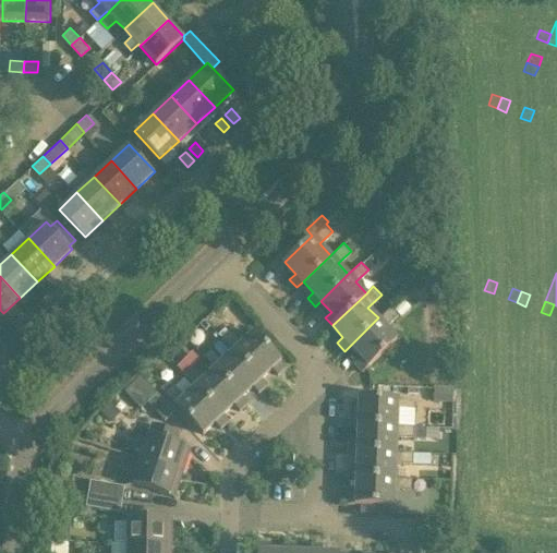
[(391,305),(378,317),(351,345),(361,356),(355,361),(363,370),(397,338),(386,326),(399,313),(391,305)]
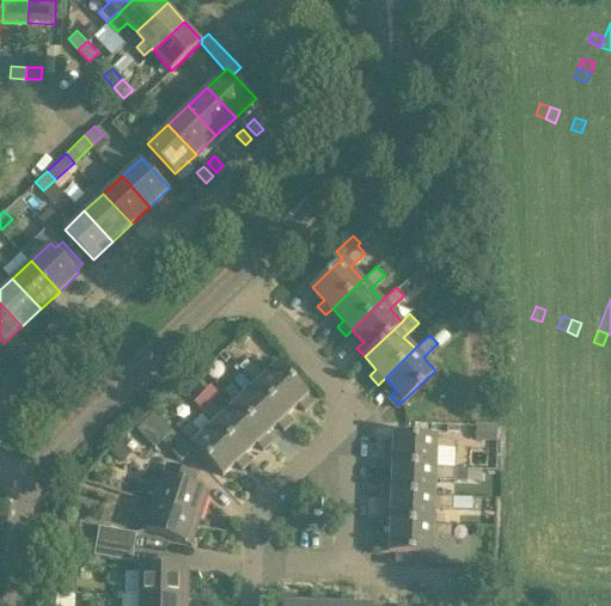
[(244,369),(257,383),(287,412),(299,402),(305,408),(315,399),(279,362),(266,374),(252,361),(244,369)]
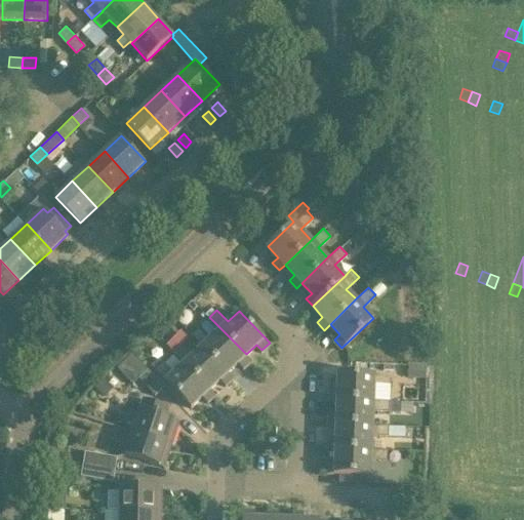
[(192,333),(202,345),(229,371),(239,362),(243,367),(251,360),(246,354),(220,328),(210,337),(199,326),(192,333)]
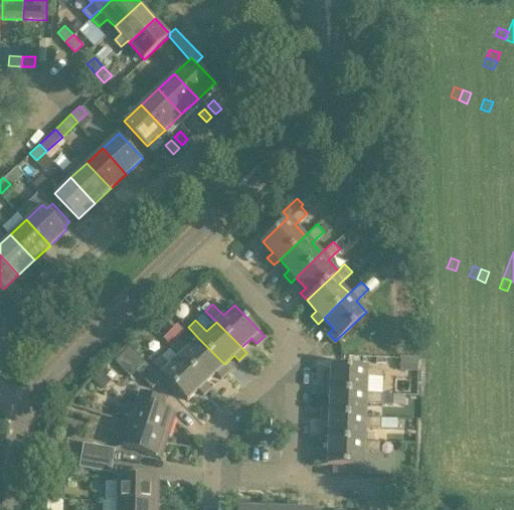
[(485,322),(483,331),(493,334),(496,325),(485,322)]
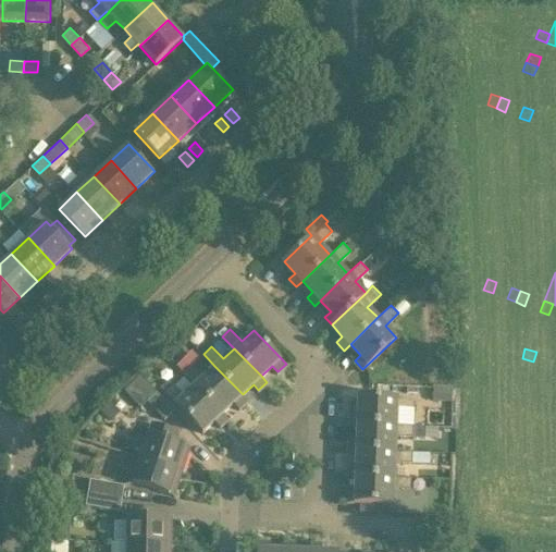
[(184,371),(196,384),(223,413),(234,402),(239,408),(248,400),(243,394),(214,366),(204,377),(192,364),(184,371)]
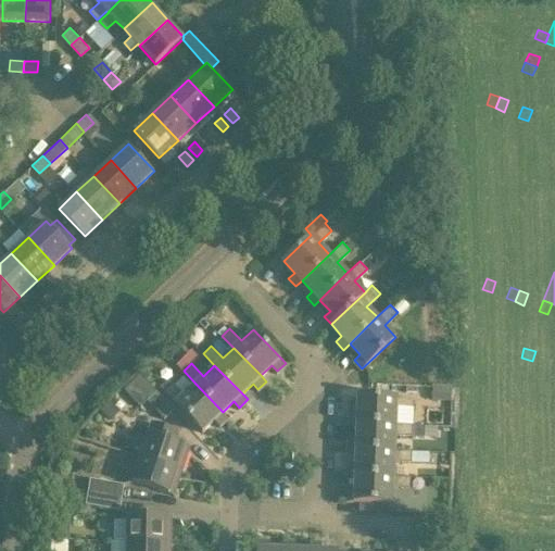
[(174,408),(141,373),(125,388),(140,404),(147,398),(164,417),(174,408)]
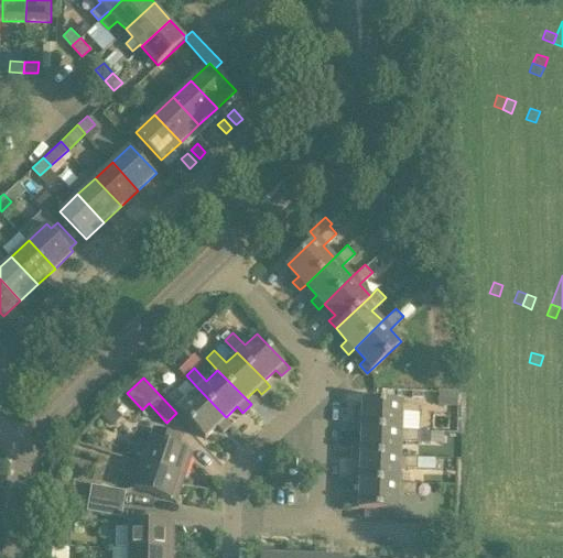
[(524,378),(521,386),(533,390),(536,381),(524,378)]
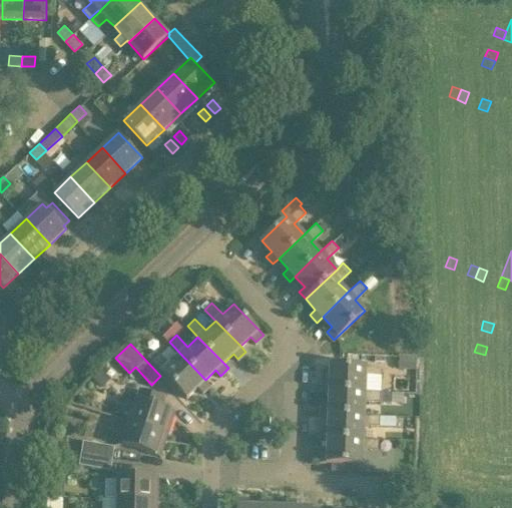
[(147,355),(162,371),(187,397),(198,386),(203,392),(210,385),(205,380),(180,354),(170,364),(155,348),(147,355)]
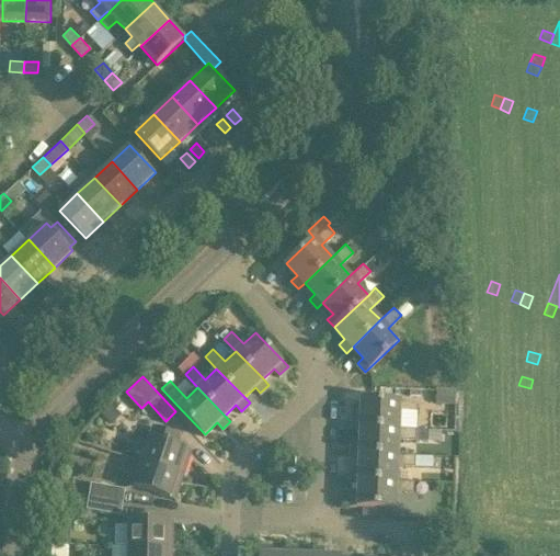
[(518,385),(516,394),(527,397),(530,388),(518,385)]
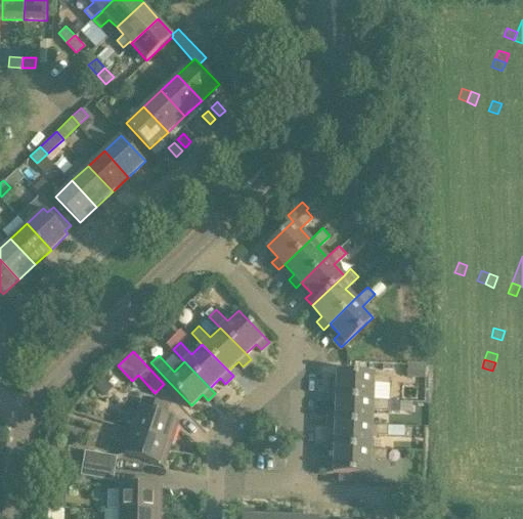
[(408,360),(408,375),(426,375),(426,360),(417,360),(408,360)]
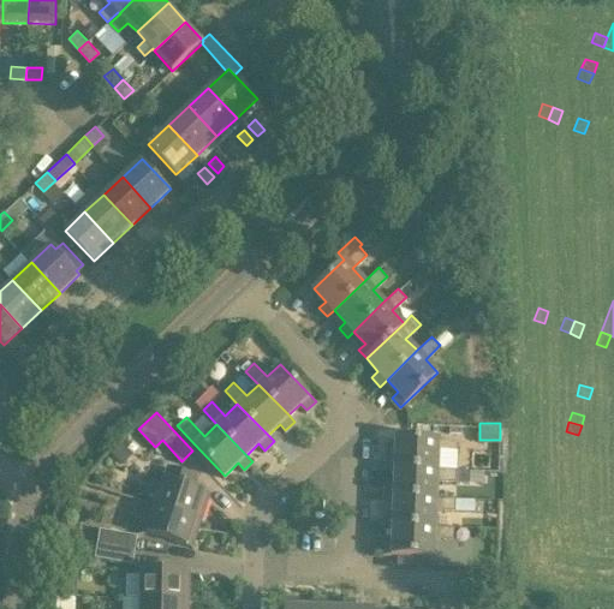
[(457,437),(439,437),(395,436),(394,454),(386,454),(386,463),(386,465),(394,466),(437,466),(439,451),(457,451),(457,437)]
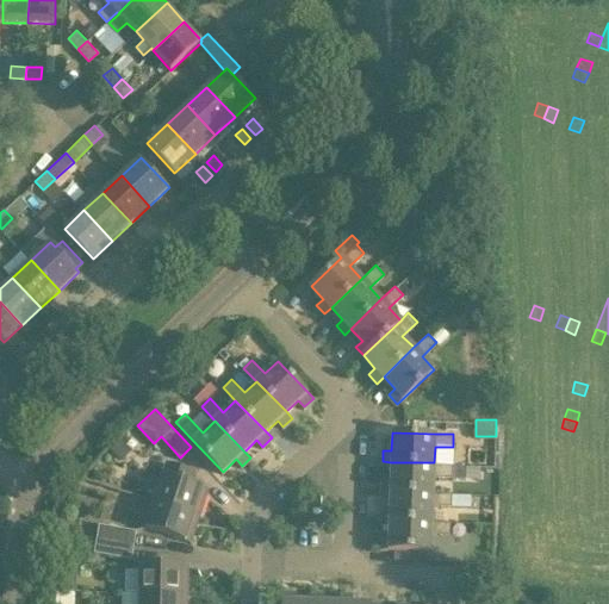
[(557,444),(553,455),(566,459),(569,448),(557,444)]
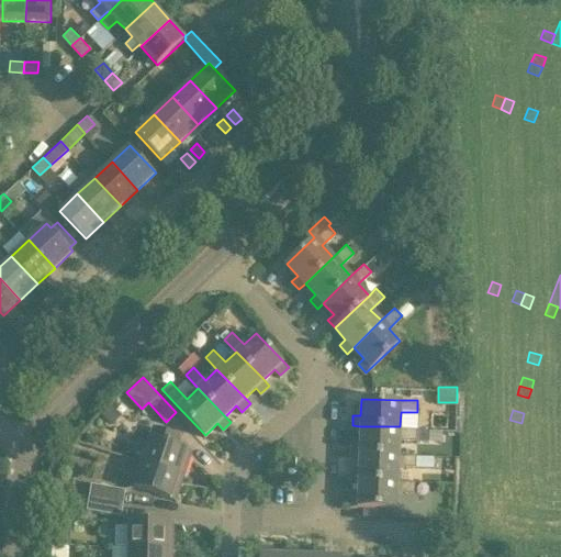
[(155,426),(152,436),(149,436),(142,460),(184,474),(192,449),(176,445),(179,434),(155,426)]
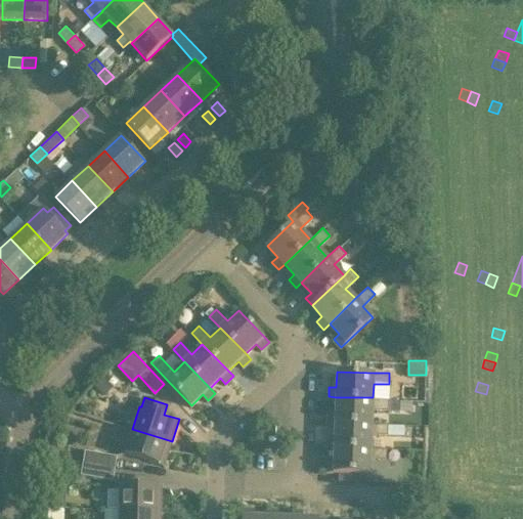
[(389,398),(373,397),(336,397),(335,412),(328,412),(328,420),(328,422),(335,422),(373,422),(373,407),(388,408),(389,398)]
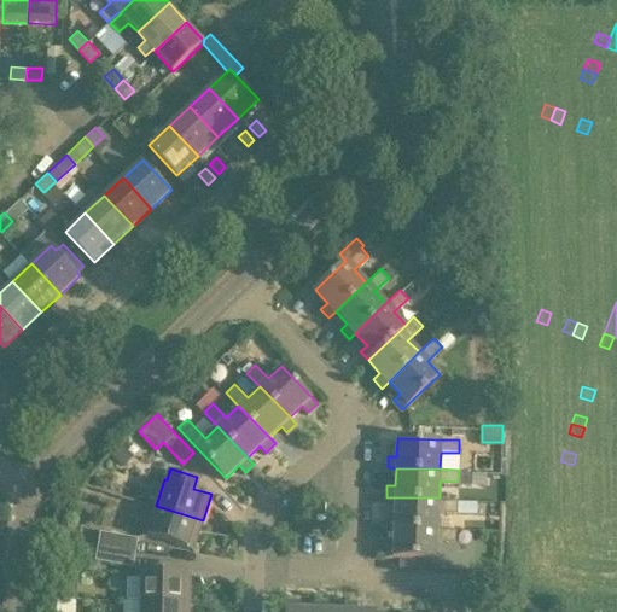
[(458,482),(472,483),(472,470),(459,470),(458,482)]
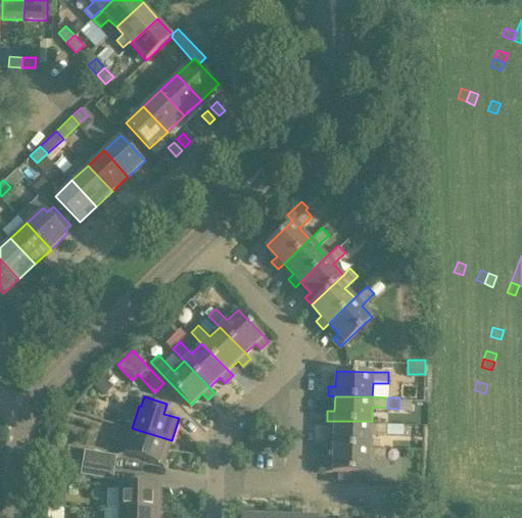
[(387,421),(372,421),(334,421),(334,435),(326,435),(326,443),(326,445),(333,445),(371,445),(371,432),(387,432),(387,421)]
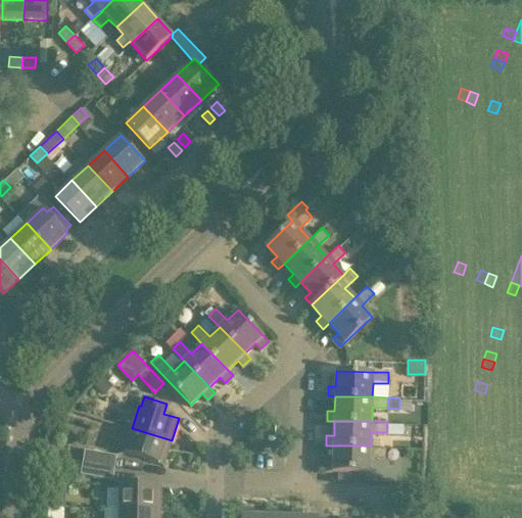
[(163,464),(172,440),(132,428),(125,451),(163,464)]
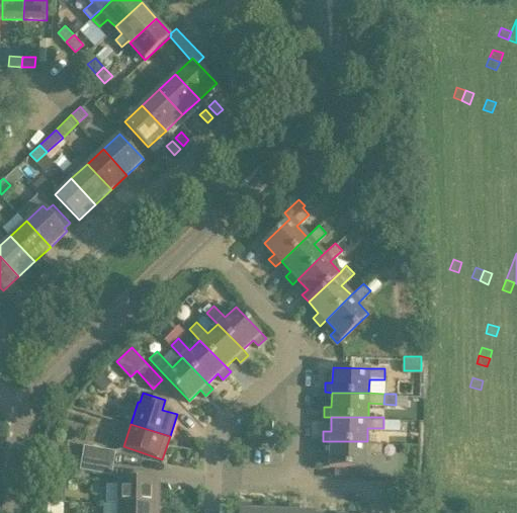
[(382,442),(367,441),(330,441),(330,455),(322,455),(322,464),(366,466),(367,452),(382,452),(382,442)]
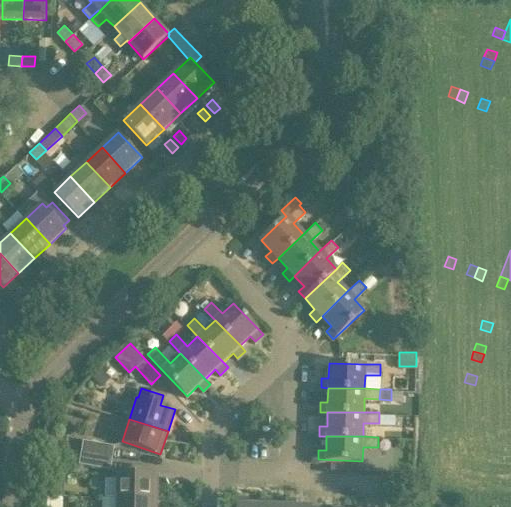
[(81,450),(112,455),(114,443),(83,438),(81,450)]
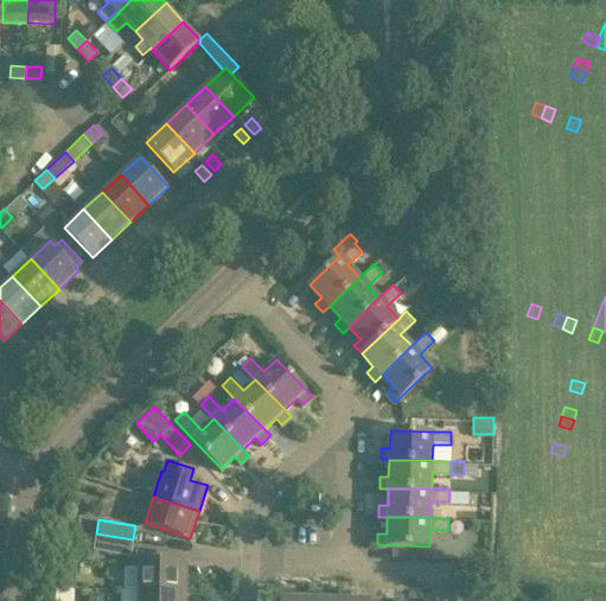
[(133,539),(96,534),(94,548),(131,554),(133,539)]
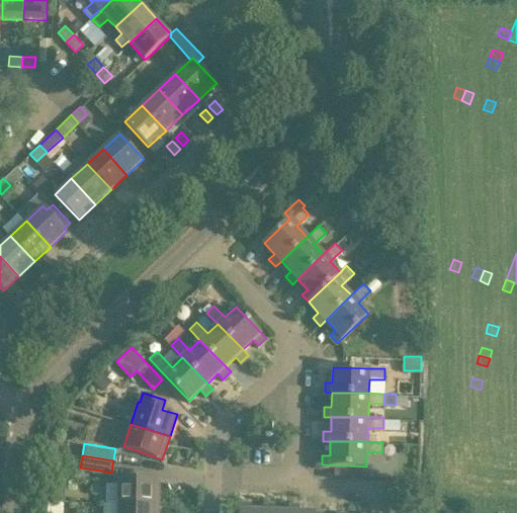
[(106,501),(118,501),(118,502),(159,503),(160,479),(118,478),(118,483),(106,482),(106,501)]
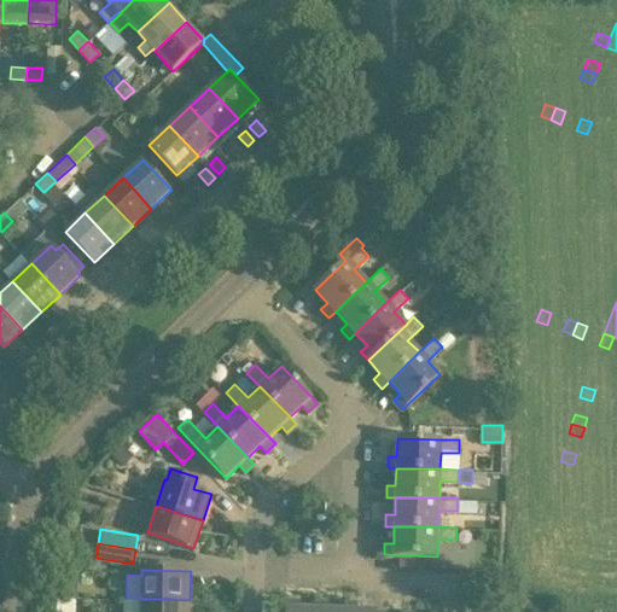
[(141,599),(140,611),(190,611),(190,600),(141,599)]
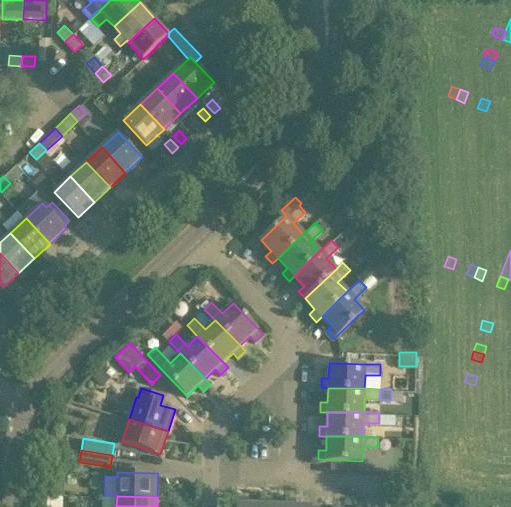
[(261,506),(261,504),(248,503),(248,496),(237,496),(236,506),(261,506)]
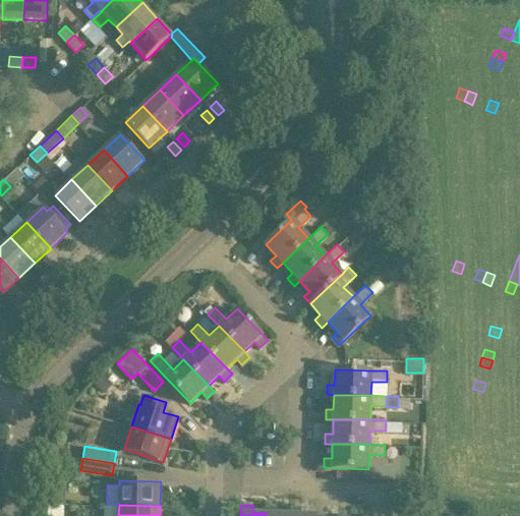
[(290,515),(290,513),(276,513),(276,506),(266,506),(266,513),(266,515),(290,515)]
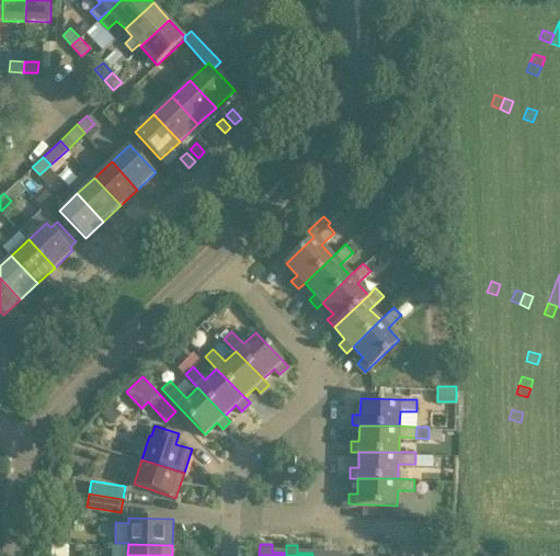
[(339,555),(340,554),(324,554),(324,546),(312,545),(312,553),(312,555),(339,555)]
